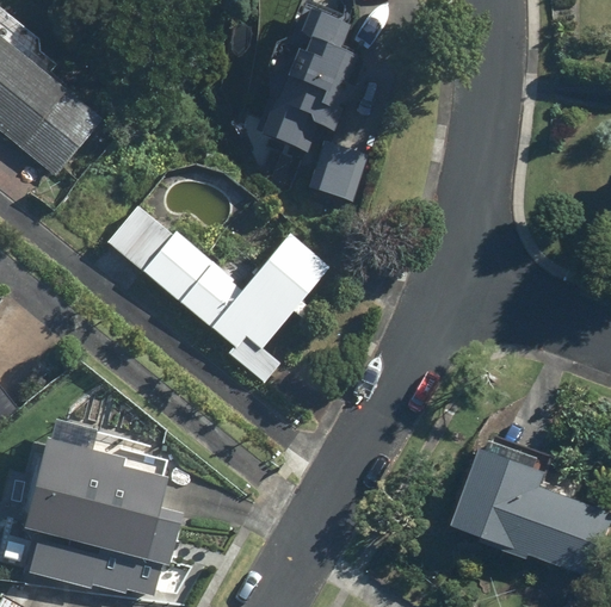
[(295,51),(261,136),(307,154),(318,128),(332,132),(360,60),(340,51),(350,28),(308,11),(297,37),(307,41),(302,54),(295,51)]
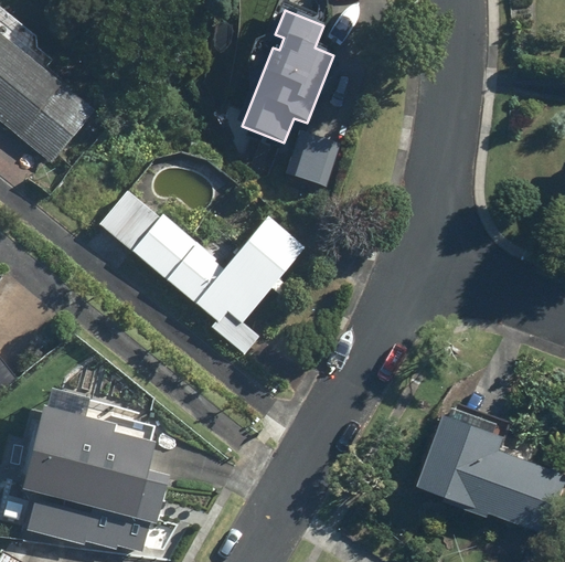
[(0,33),(0,122),(51,162),(94,110),(0,33)]
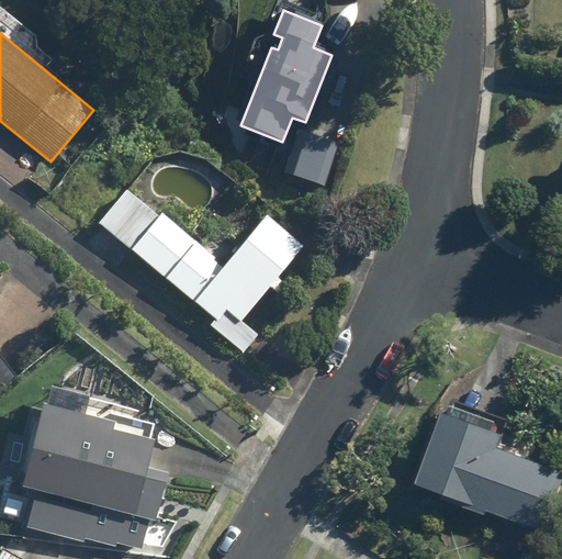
[(338,142),(296,129),(282,174),(325,187),(338,142)]
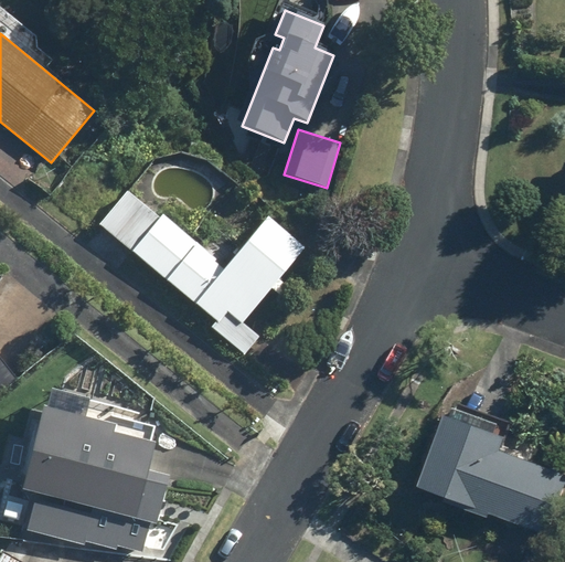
[(243,324),(304,250),(264,218),(224,268),(160,218),(132,252),(215,318),(209,327),(244,354),(258,336),(243,324)]
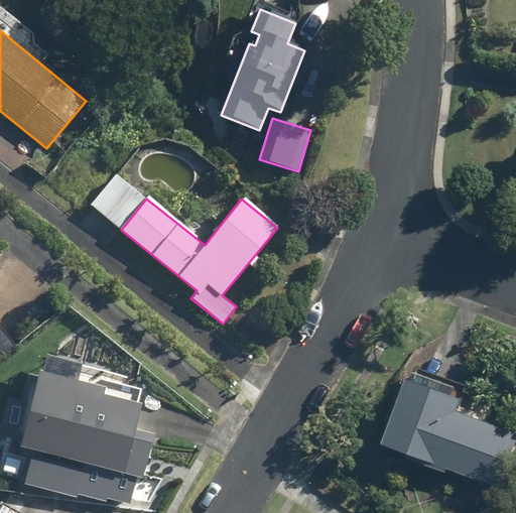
[(0,358),(16,346),(0,325),(0,358)]
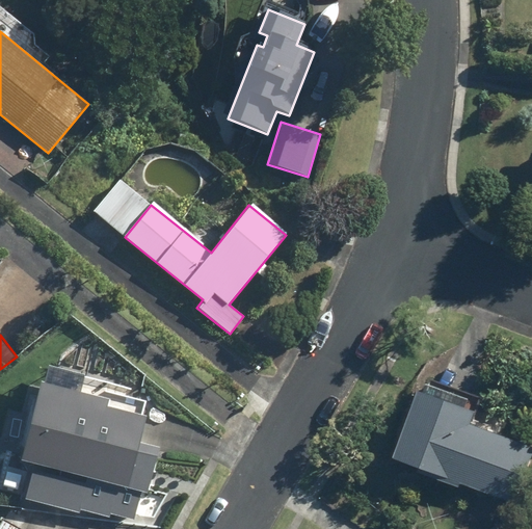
[(42,380),(37,379),(18,459),(145,491),(152,465),(133,460),(144,414),(141,414),(145,399),(136,397),(138,388),(46,365),(42,380)]
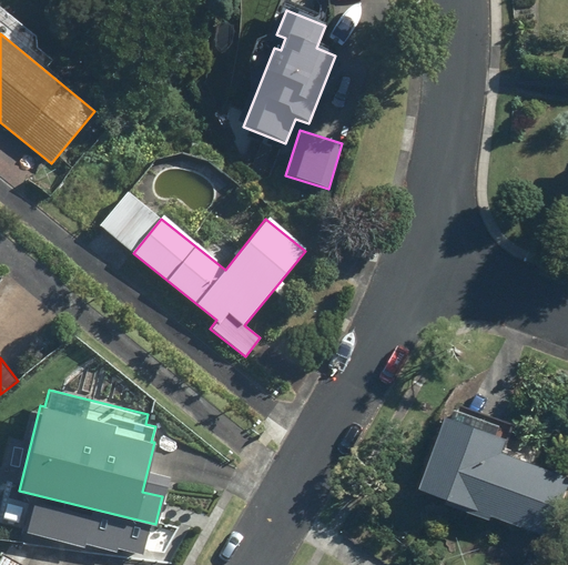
[(458,417),(453,415),(425,487),(554,536),(567,500),(567,472),(508,450),(513,439),(503,434),(506,424),(462,407),(458,417)]
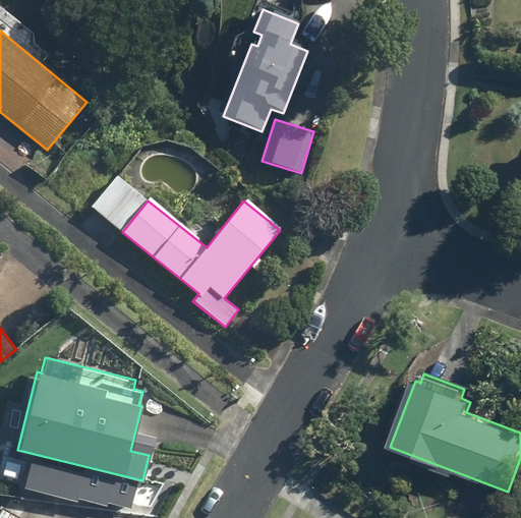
[(19,517),(0,507),(0,517),(19,517)]
